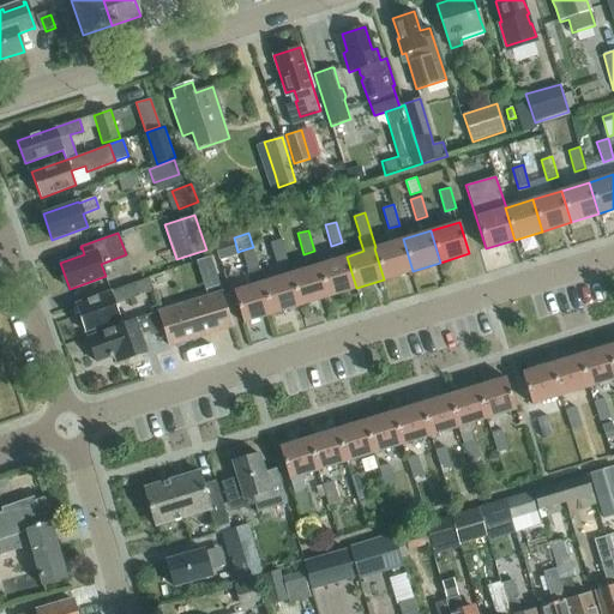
[(215,242),(218,253),(235,247),(232,236),(215,242)]
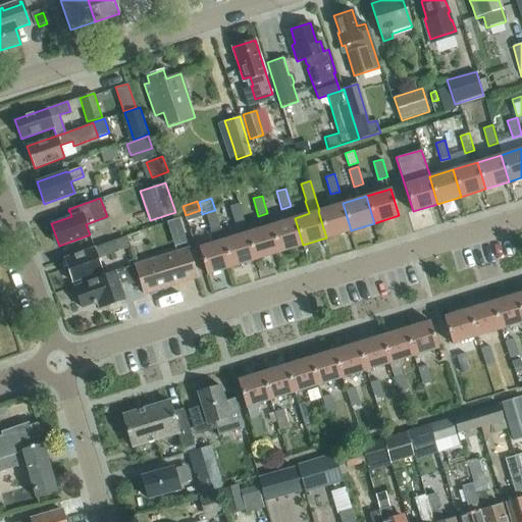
[(244,221),(239,203),(229,206),(235,223),(244,221)]
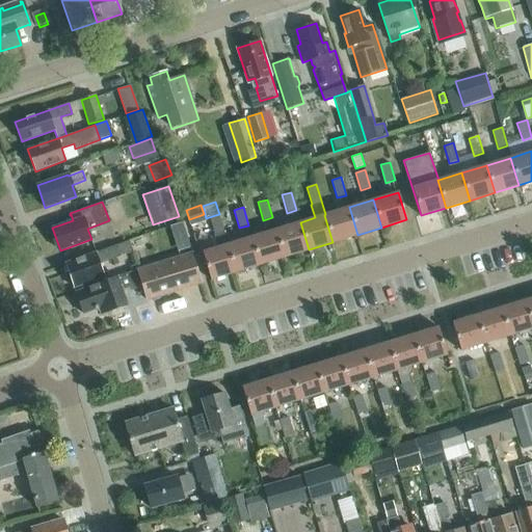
[(349,207),(325,214),(324,215),(333,242),(357,235),(349,207)]
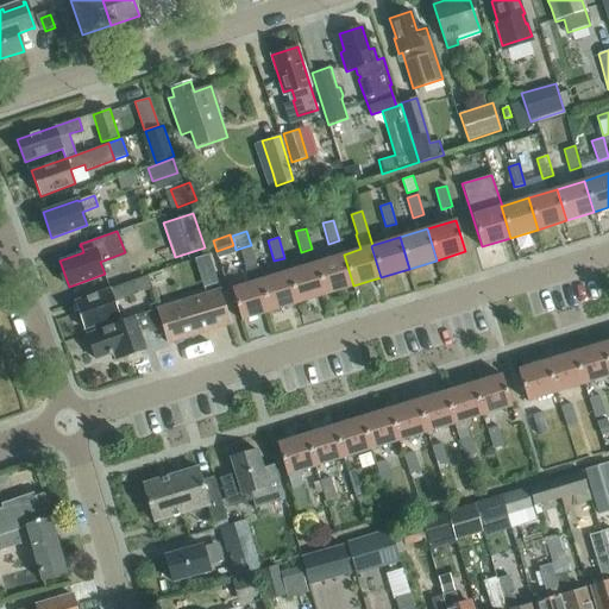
[(270,312),(259,281),(262,280),(251,245),(246,246),(239,249),(245,268),(243,269),(248,284),(231,289),(242,320),(270,312)]
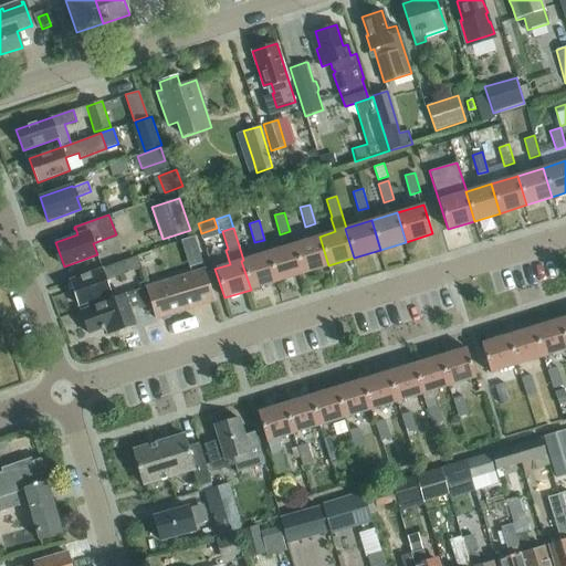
[(328,265),(320,237),(293,244),(303,274),(328,265)]
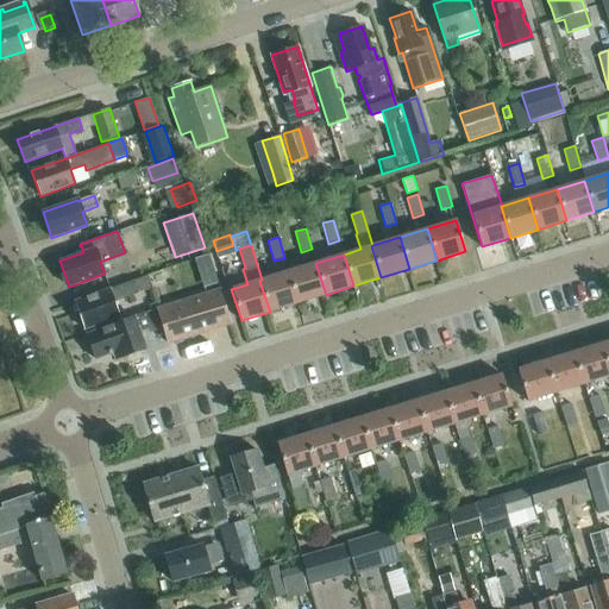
[(326,295),(315,263),(288,271),(297,303),(326,295)]
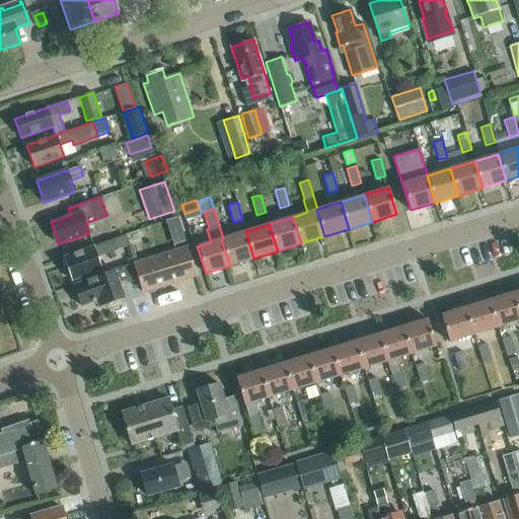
[(245,231),(223,238),(221,239),(230,266),(253,258),(245,231)]
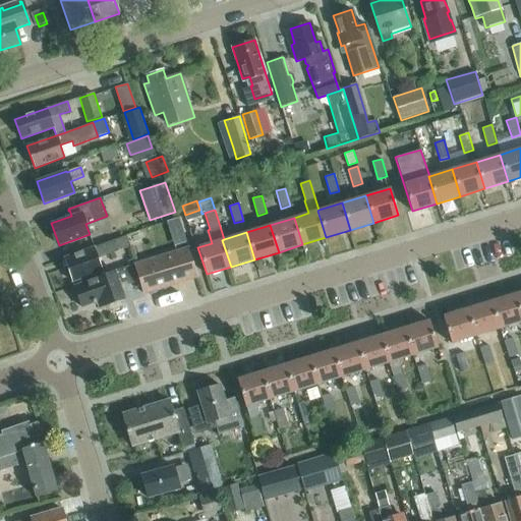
[(118,251),(130,247),(126,238),(115,242),(114,241),(64,258),(72,282),(102,271),(98,258),(118,251)]
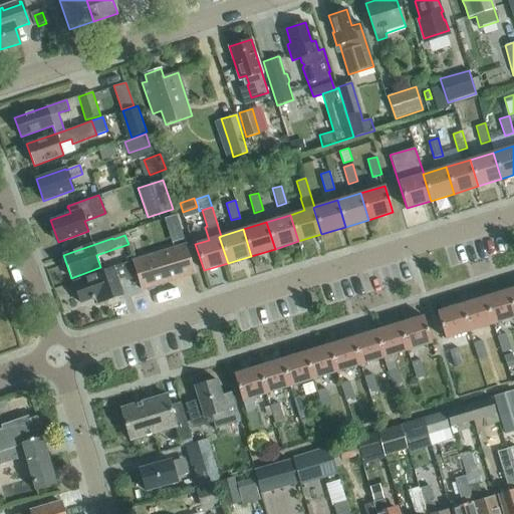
[(132,260),(133,261),(138,276),(143,289),(195,273),(186,243),(132,260)]
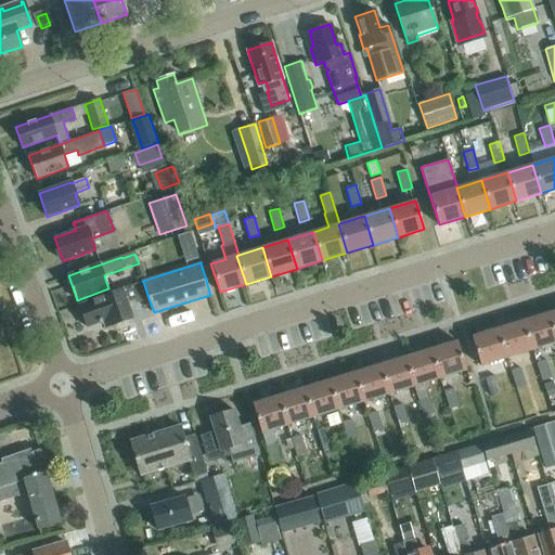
[(139,302),(149,298),(143,282),(107,295),(78,306),(87,327),(107,320),(110,326),(133,318),(127,299),(137,296),(139,302)]
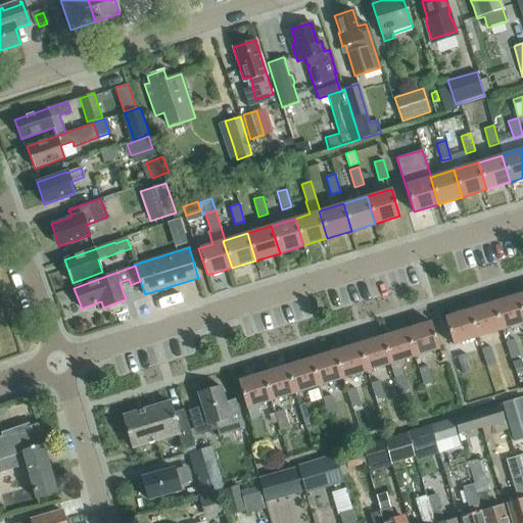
[(522,323),(522,316),(517,295),(492,302),(502,330),(522,323)]
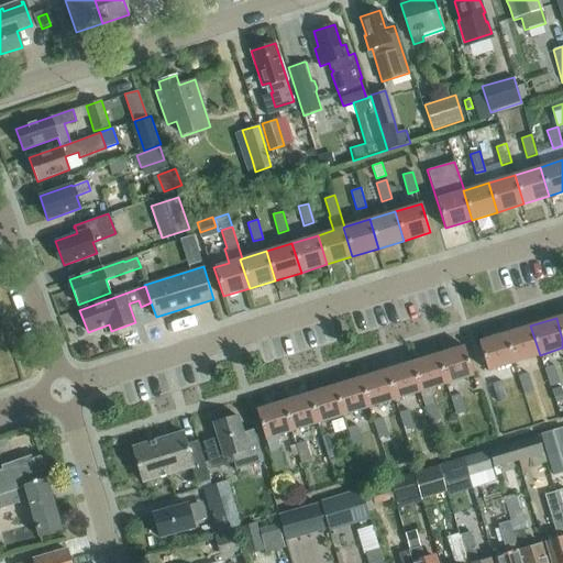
[(540,355),(530,326),(505,334),(514,363),(540,355)]
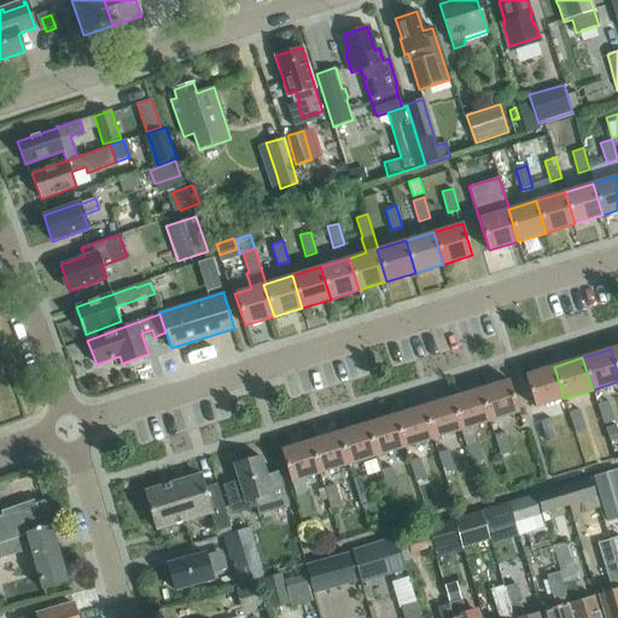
[(564,398),(554,367),(525,375),(535,407),(564,398)]
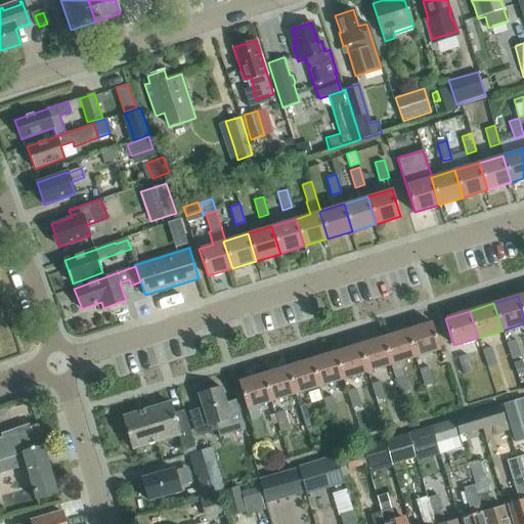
[(430,367),(426,354),(440,349),(432,322),(407,330),(416,357),(415,357),(424,387),(434,384),(429,367),(430,367)]
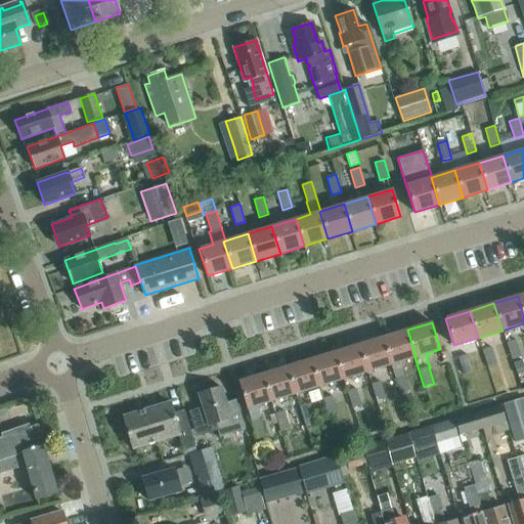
[(405,375),(401,361),(415,357),(416,357),(407,330),(383,338),(391,364),(400,395),(409,392),(404,376),(405,375)]
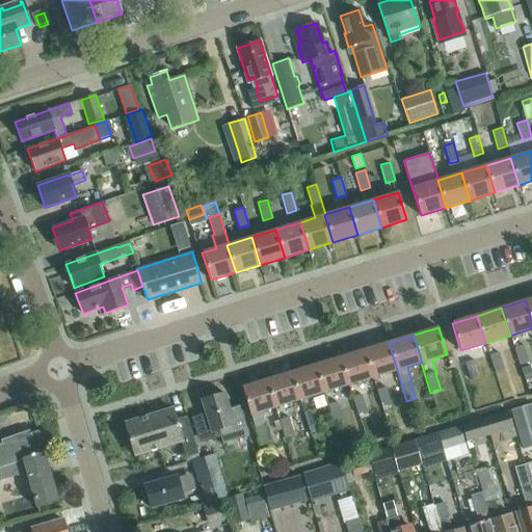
[(373,377),(397,370),(389,343),(365,350),(373,377)]
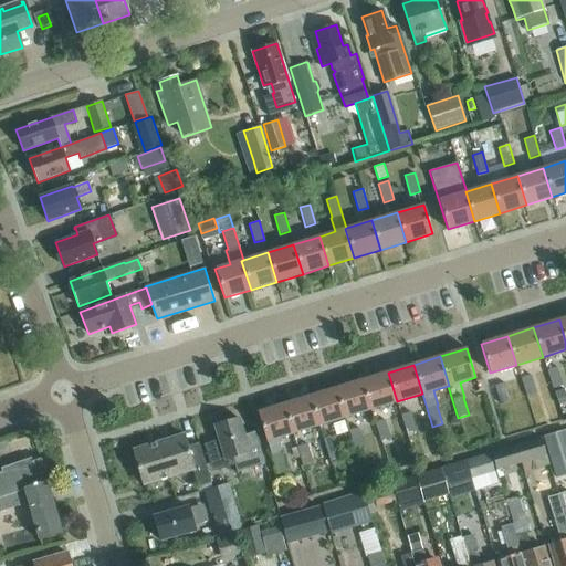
[(563,386),(556,367),(546,369),(552,389),(563,386)]
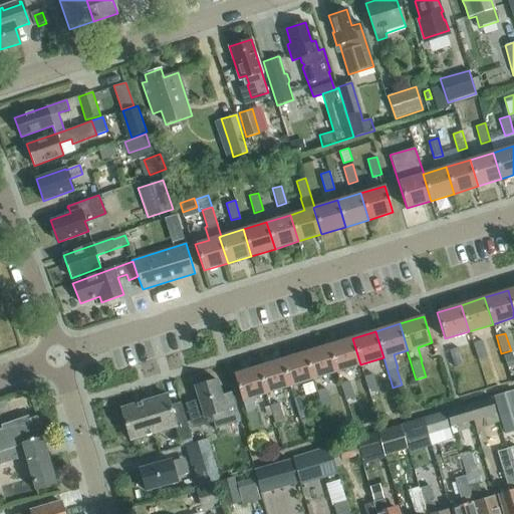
[(360,364),(352,338),(328,345),(336,371),(360,364)]
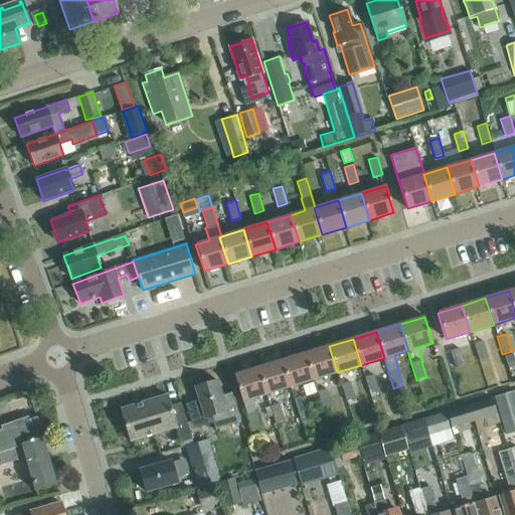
[(488,358),(483,341),(474,344),(479,361),(488,358)]
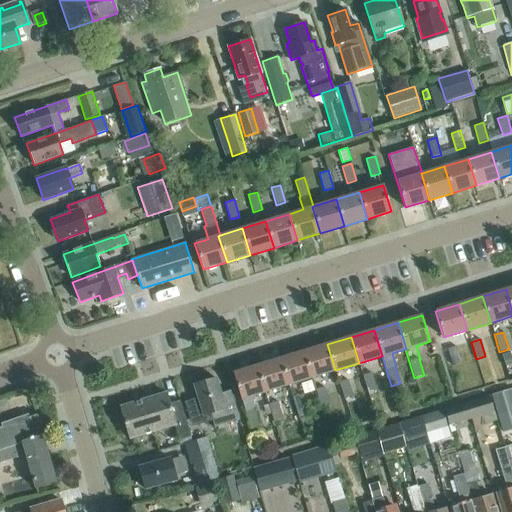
[(304,351),(312,378),(335,370),(327,344),(304,351)]
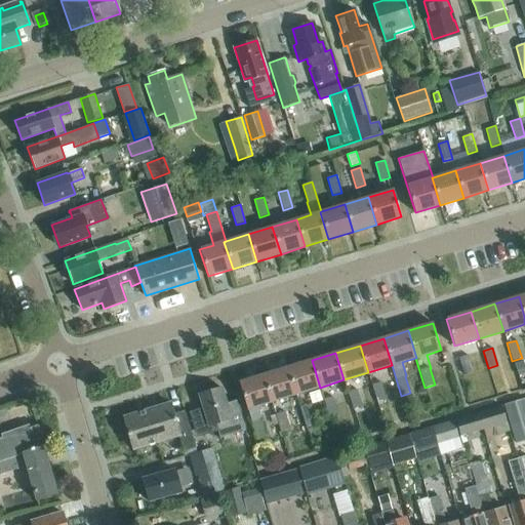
[(473,372),(468,355),(458,358),(463,375),(473,372)]
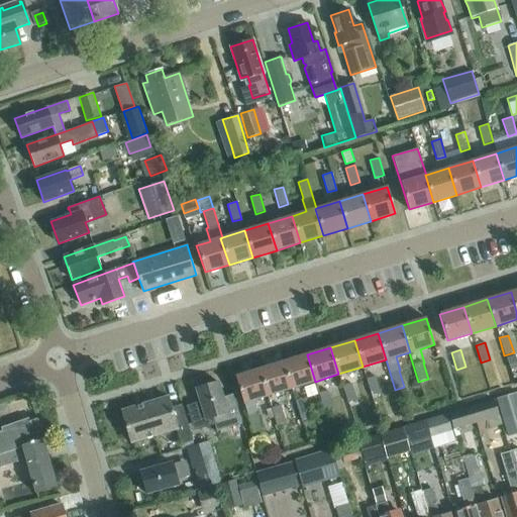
[(315,382),(307,354),(283,362),(291,389),(315,382)]
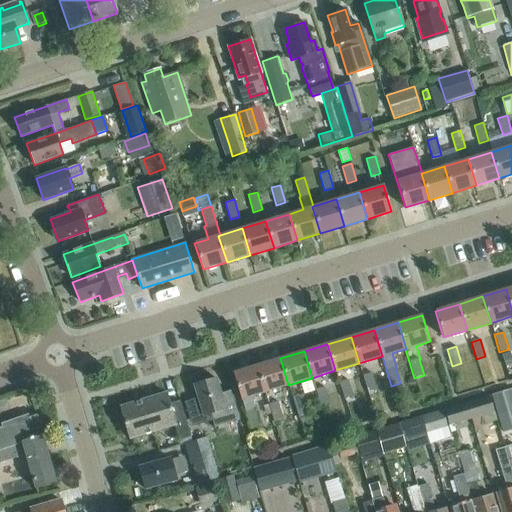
[(501,355),(505,368),(511,365),(511,359),(510,353),(501,355)]
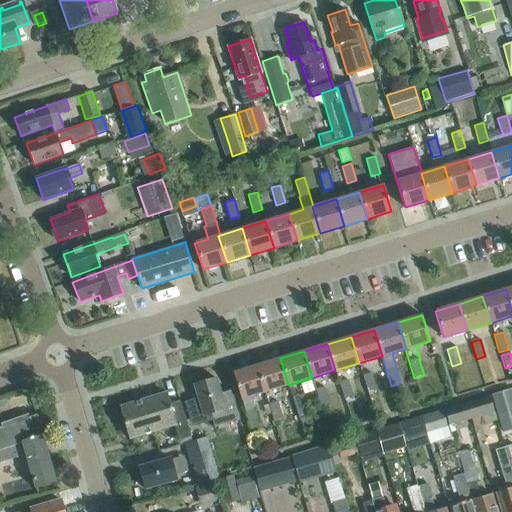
[(288,385),(280,358),(257,366),(265,392),(288,385)]
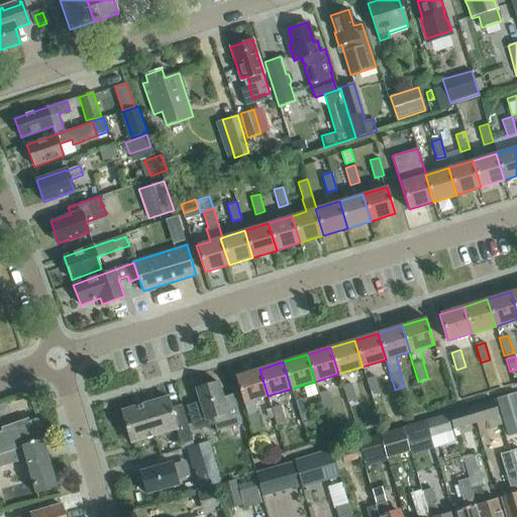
[(263,430),(253,400),(268,396),(260,370),(235,377),(252,433),(263,430)]
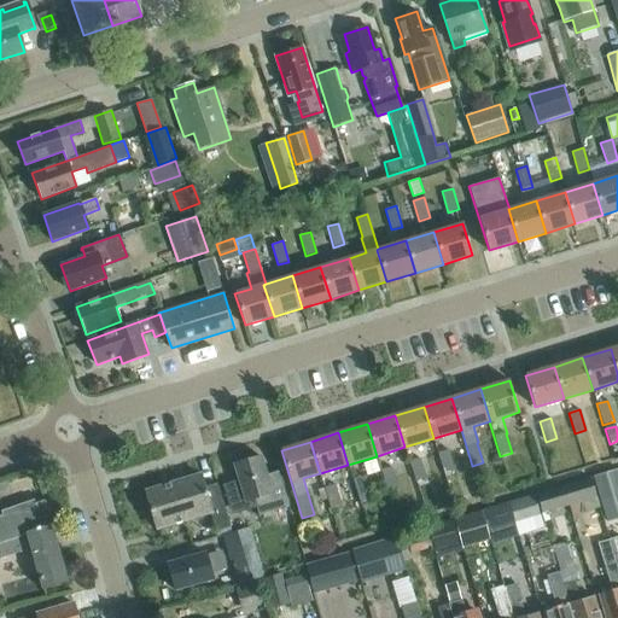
[(449,450),(438,454),(444,473),(455,470),(449,450)]
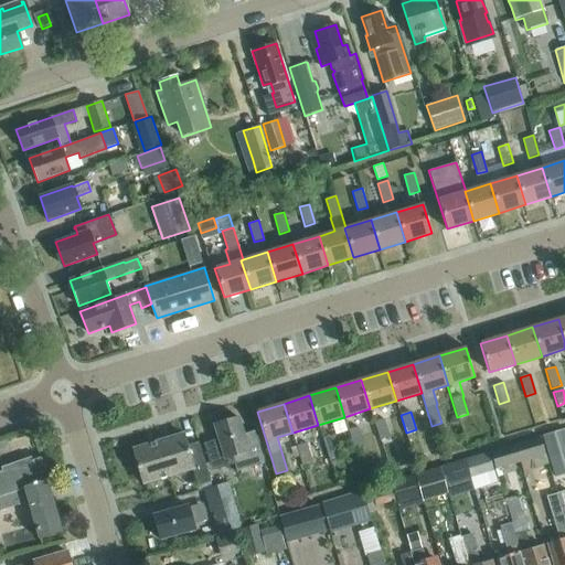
[(255,434),(244,437),(238,417),(214,425),(219,439),(203,444),(210,464),(232,457),(236,471),(253,467),(264,464),(255,434)]
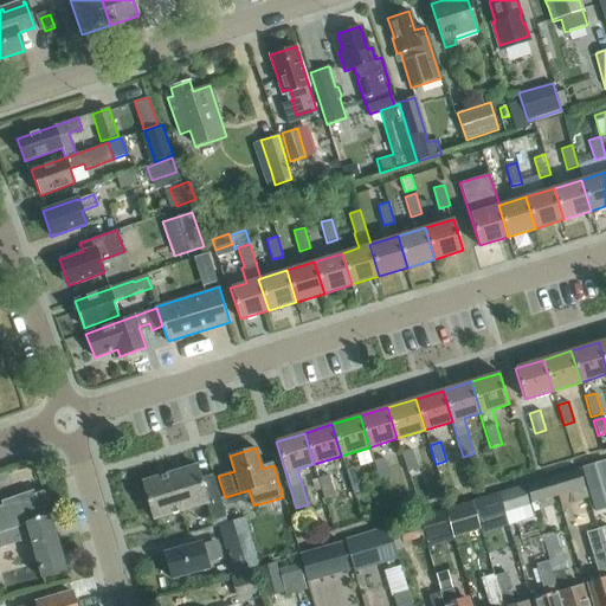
[(418,470),(412,449),(401,452),(407,472),(418,470)]
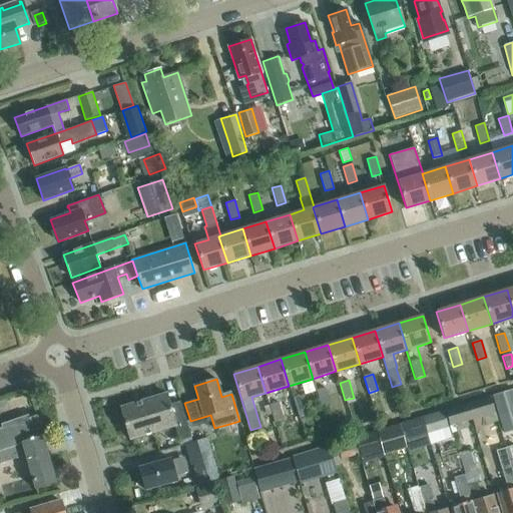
[(321,408),(331,405),(326,388),(316,391),(321,408)]
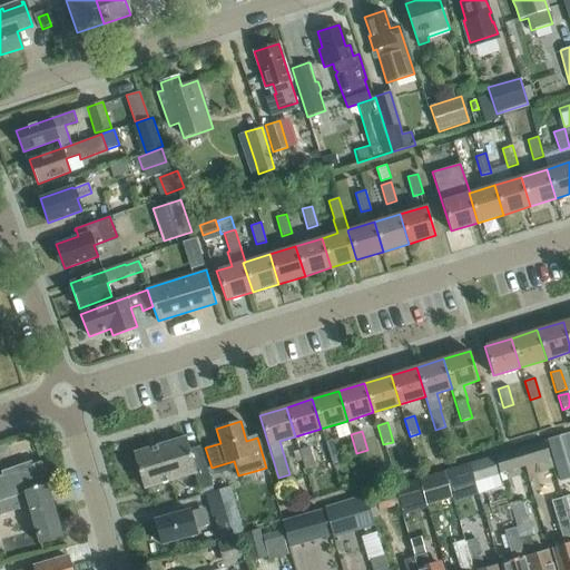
[(569,460),(569,433),(547,441),(554,465),(569,460)]
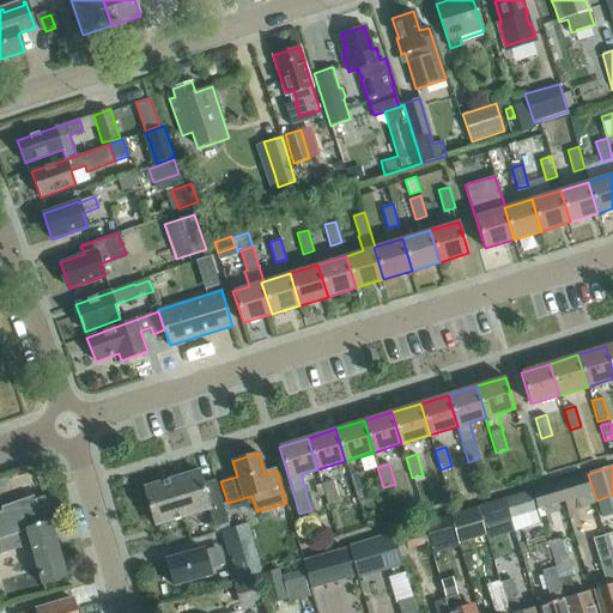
[(216,479),(202,483),(199,471),(144,487),(156,525),(210,509),(214,527),(229,523),(216,479)]
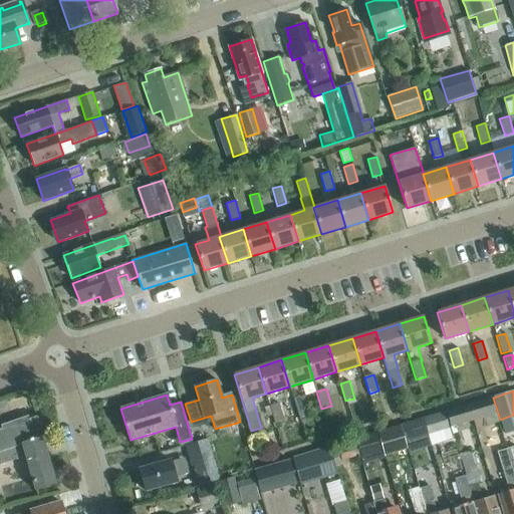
[(307,413),(302,396),(293,399),(298,416),(307,413)]
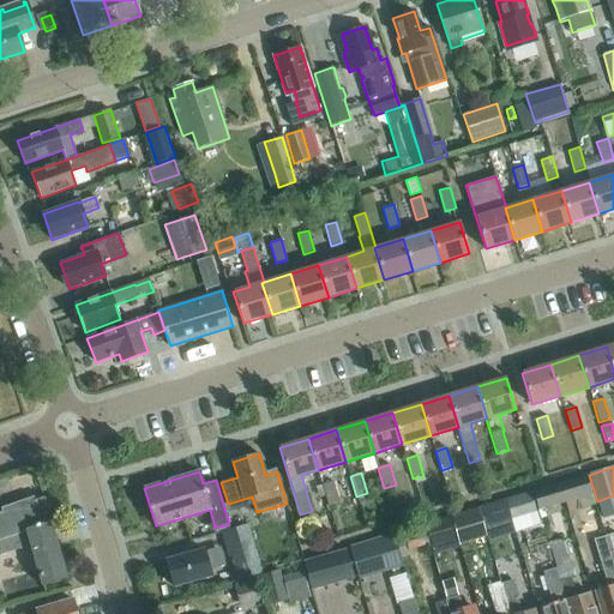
[(595,504),(593,493),(587,475),(559,483),(565,504),(567,511),(595,504)]
